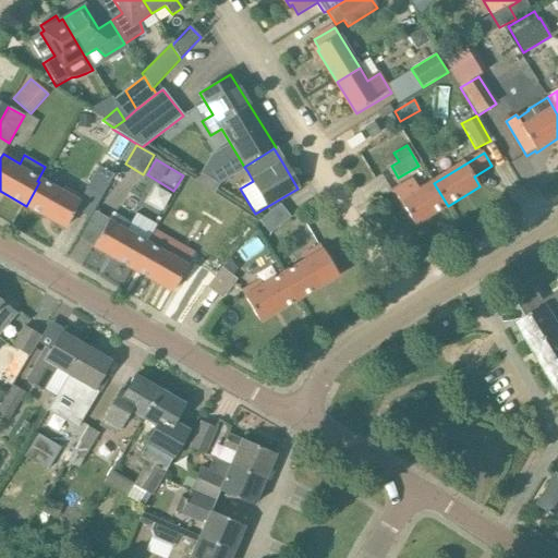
[(226,176),(206,162),(194,181),(214,193),(226,176)]
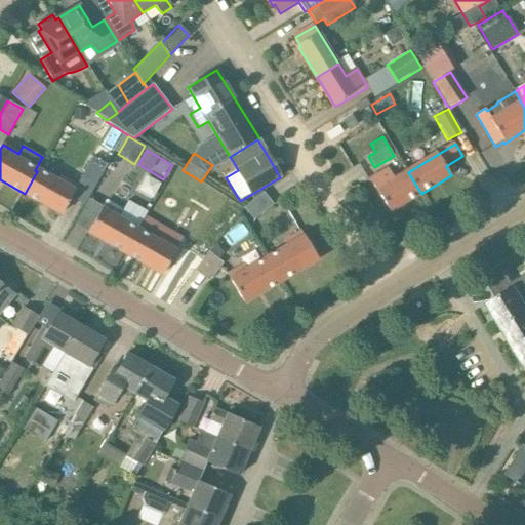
[(108,165),(93,157),(81,179),(95,187),(108,165)]
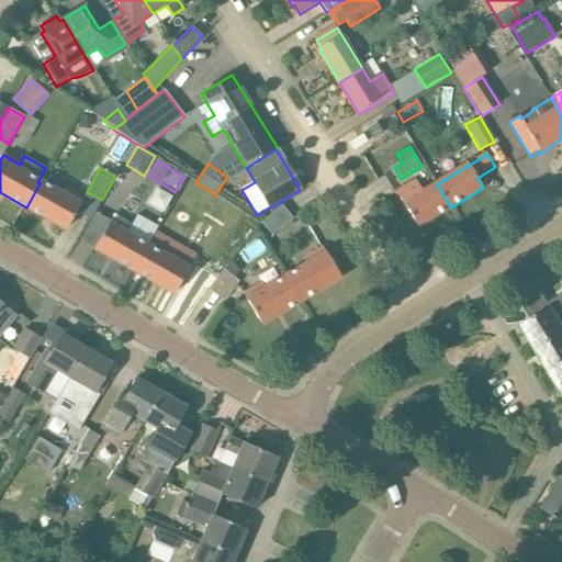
[(418,227),(451,208),(437,184),(424,193),(417,181),(397,193),(418,227)]
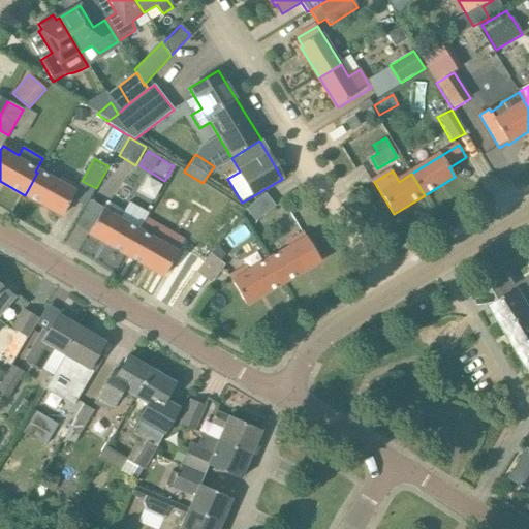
[(57,184),(37,173),(25,195),(62,216),(78,188),(60,178),(57,184)]
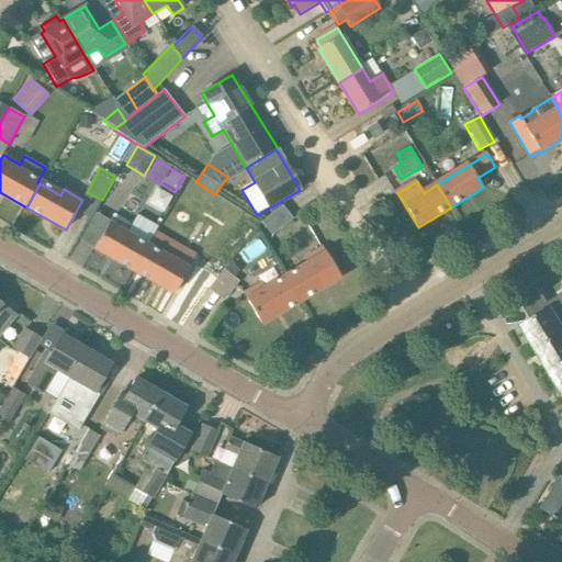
[(146,204),(164,212),(171,194),(154,187),(146,204)]
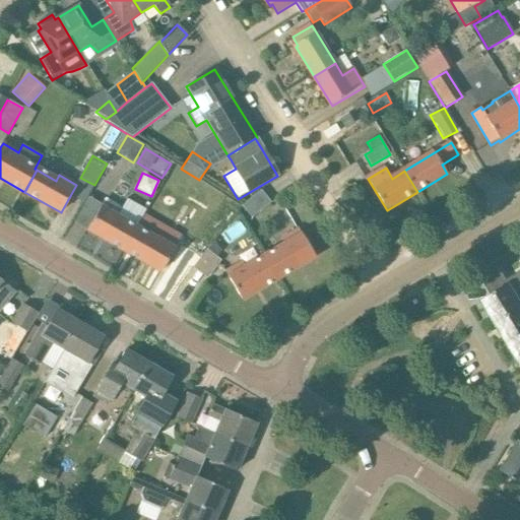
[(118,180),(112,194),(122,198),(128,185),(118,180)]
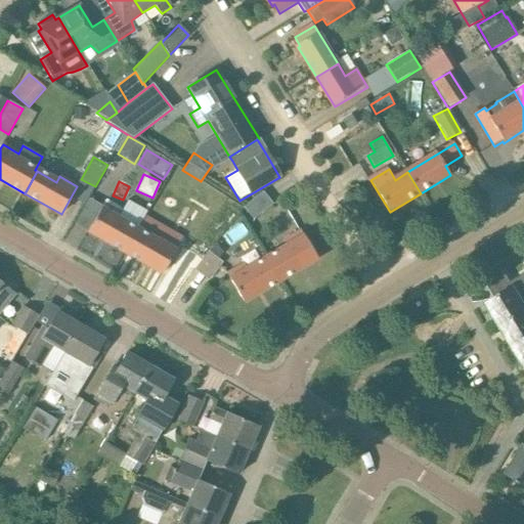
[(273,205),(263,191),(243,207),(253,220),(273,205)]
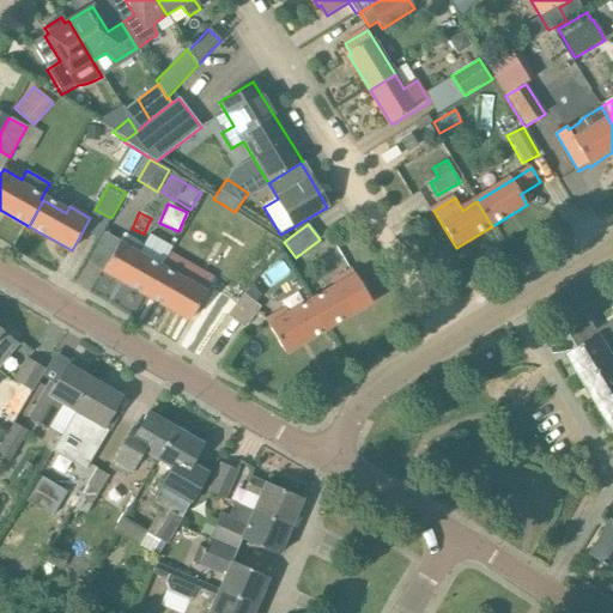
[(146,297),(162,269),(138,256),(141,252),(121,240),(102,273),(146,297)]
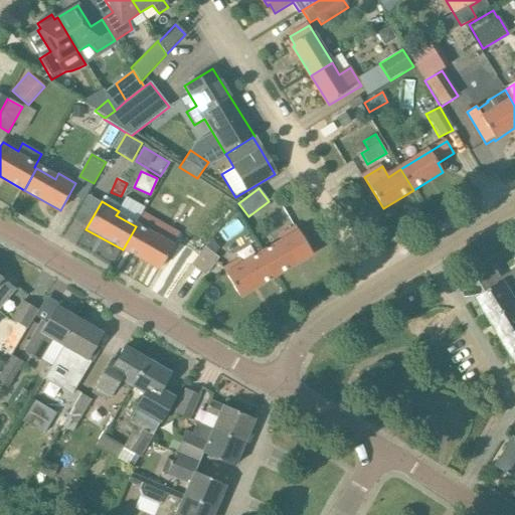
[(136,226),(123,249),(159,271),(175,242),(158,233),(156,237),(136,226)]
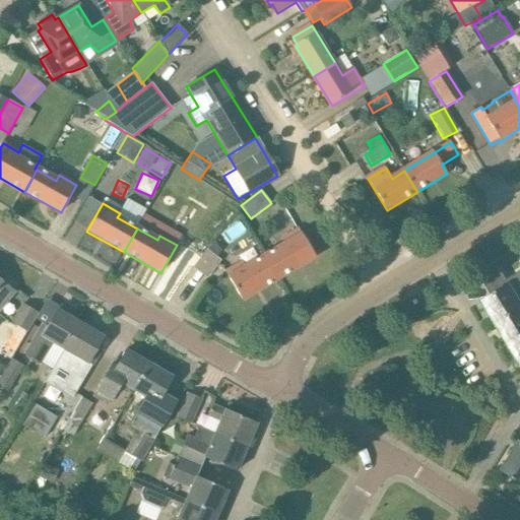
[(284,244),(264,256),(278,279),(315,257),(298,229),(281,239),(284,244)]
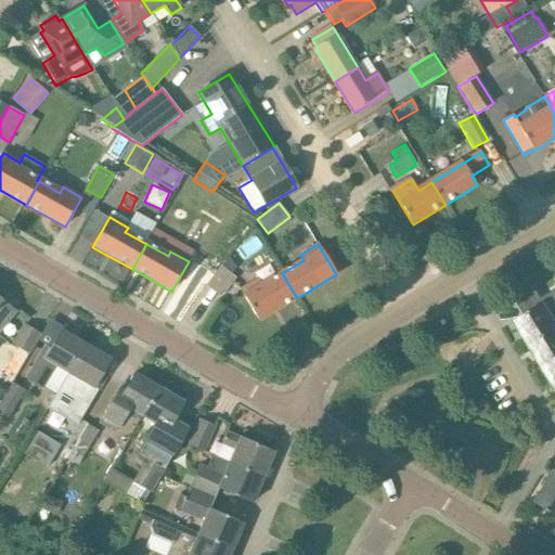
[(236,268),(229,257),(221,267),(220,266),(206,285),(221,297),(236,278),(231,274),(236,268)]
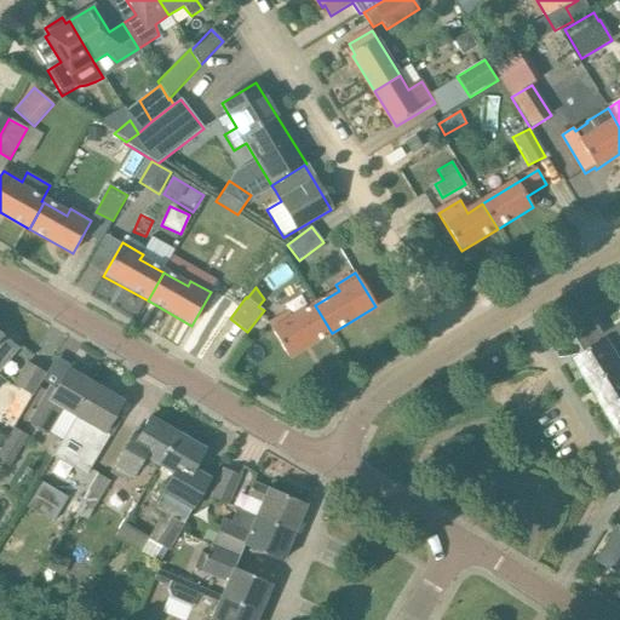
[(288,359),(332,333),(315,305),(292,319),(288,313),(268,325),(288,359)]
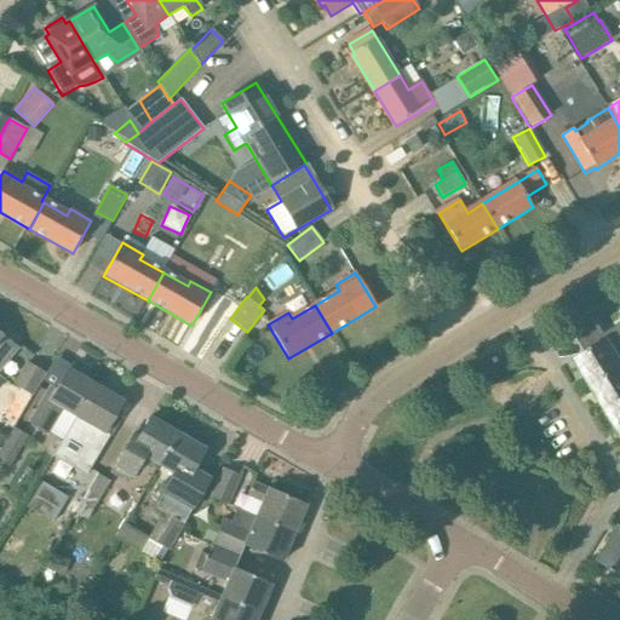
[(586,352),(575,359),(592,385),(619,367),(619,325),(603,334),(597,323),(575,337),(586,352)]
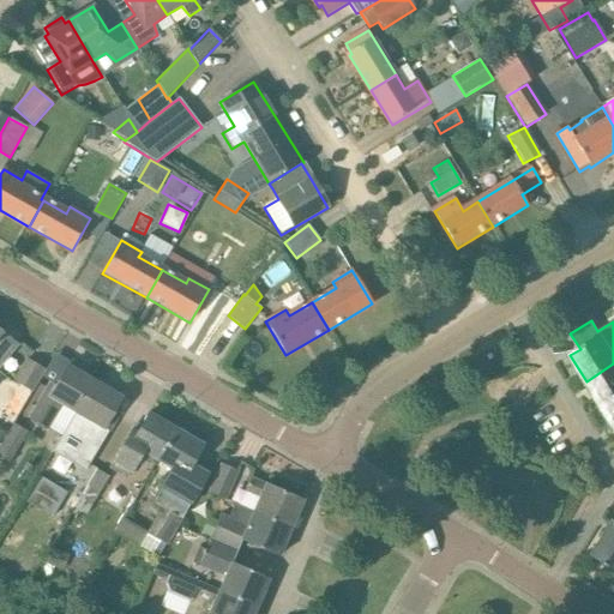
[(0,330),(0,365),(18,344),(4,333),(0,330)]
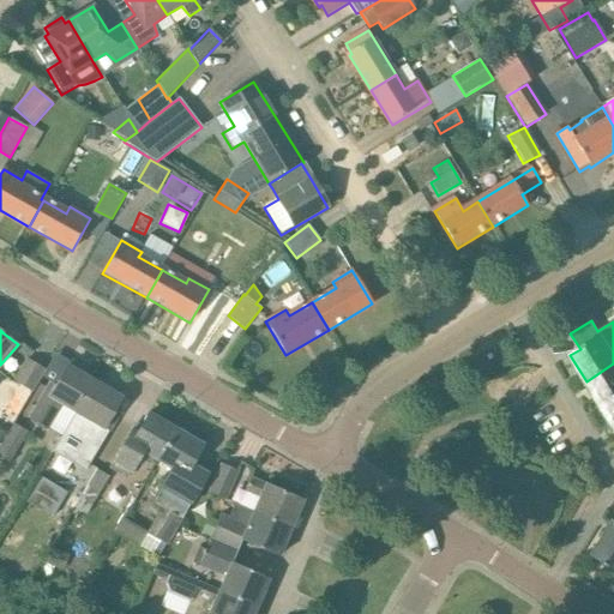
[(46,369),(26,359),(12,381),(32,392),(46,369)]
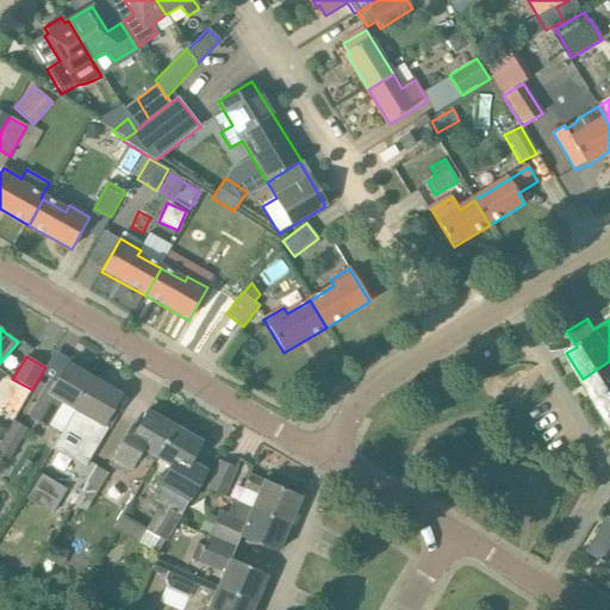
[(598,404),(609,396),(609,361),(583,379),(598,404)]
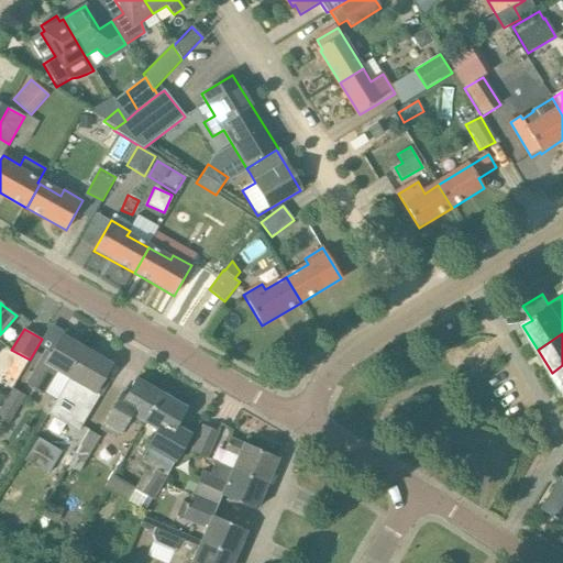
[(67,377),(85,349),(61,334),(50,352),(45,350),(25,383),(42,393),(55,370),(67,377)]
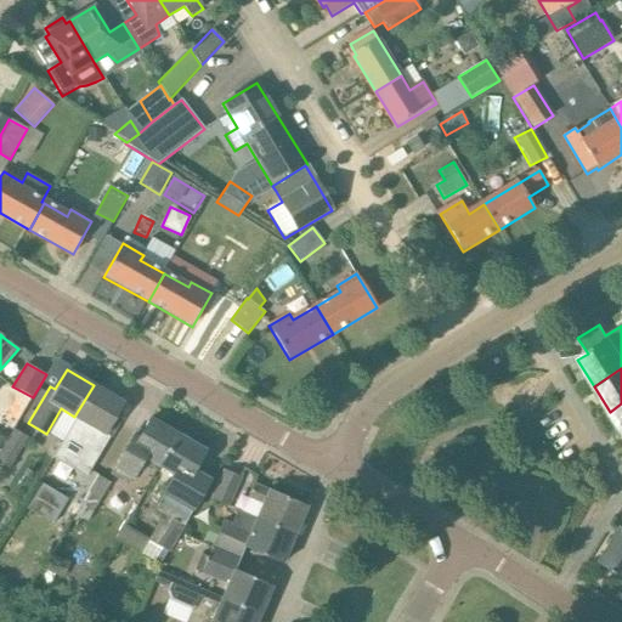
[(74,417),(51,457),(84,476),(92,462),(114,424),(109,422),(122,402),(94,385),(74,417)]
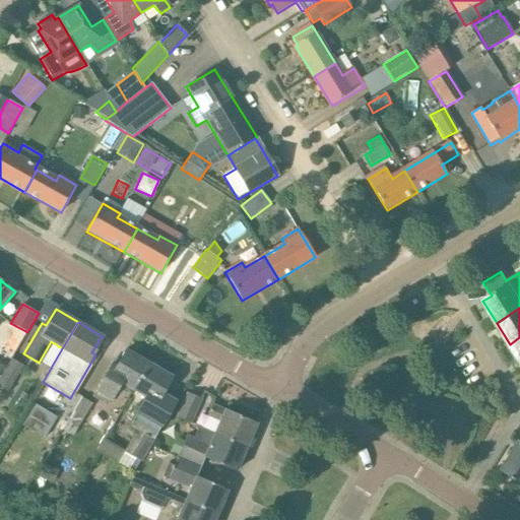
[(519,361),(519,337),(510,344),(519,361)]
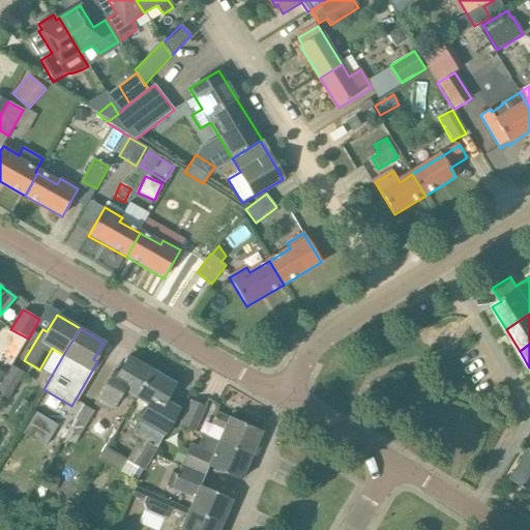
[(134,396),(149,370),(125,356),(116,373),(112,371),(93,402),(109,411),(121,389),(134,396)]
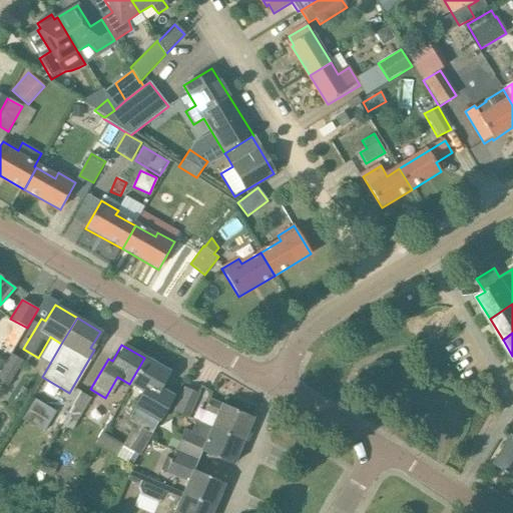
[(23,361),(11,354),(0,373),(0,380),(9,386),(23,361)]
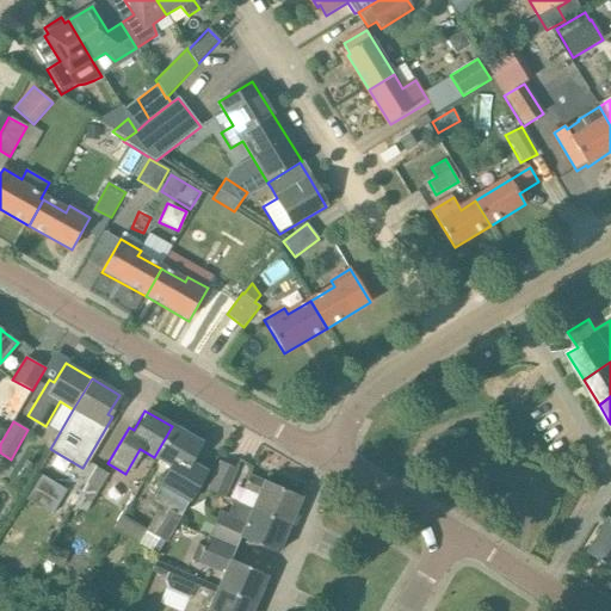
[(204,470),(193,464),(189,461),(199,442),(172,426),(154,457),(168,466),(143,508),(154,514),(146,530),(164,541),(204,470)]
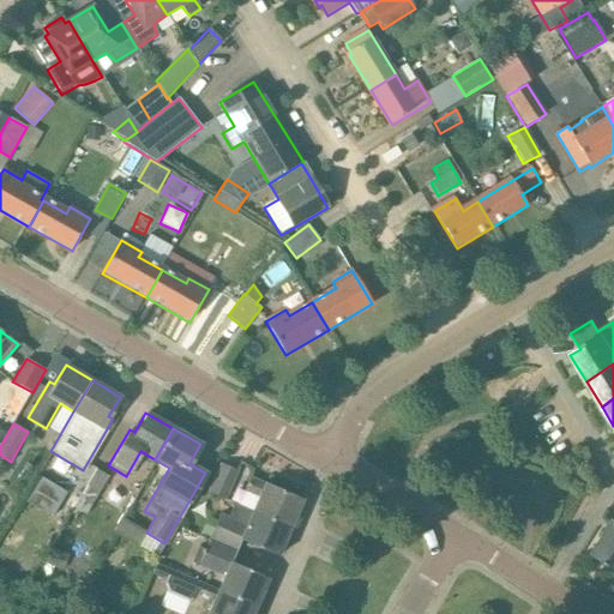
[(239,471),(220,463),(208,493),(227,500),(239,471)]
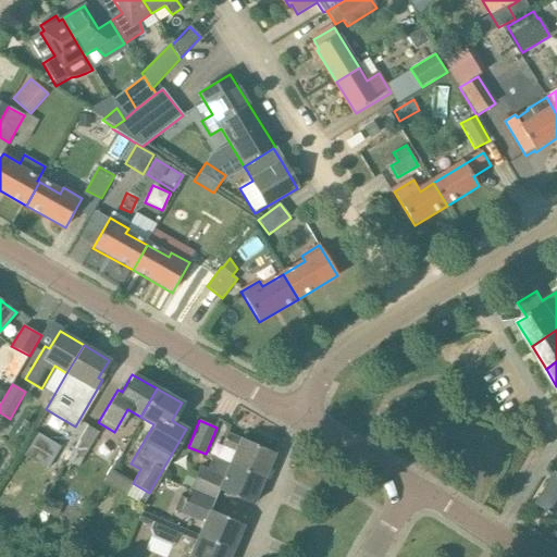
[(99,433),(86,425),(66,458),(67,458),(66,461),(78,468),(99,433)]
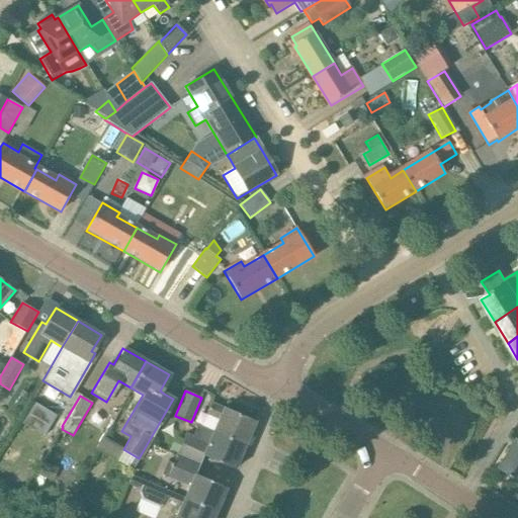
[(217,420),(211,431),(244,445),(254,422),(223,407),(222,409),(210,404),(205,415),(217,420)]
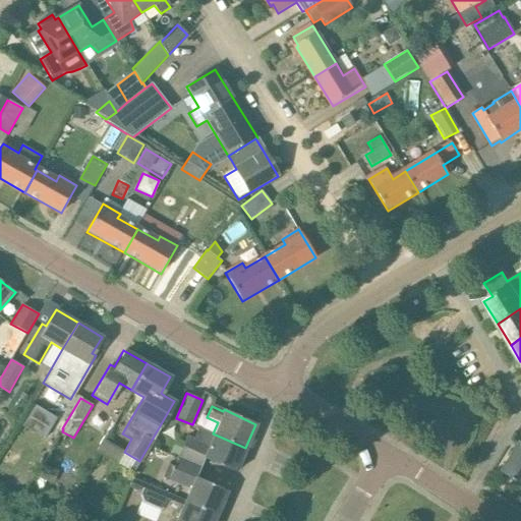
[(245,448),(213,433),(198,427),(193,440),(186,437),(177,458),(199,467),(204,458),(234,471),(245,448)]
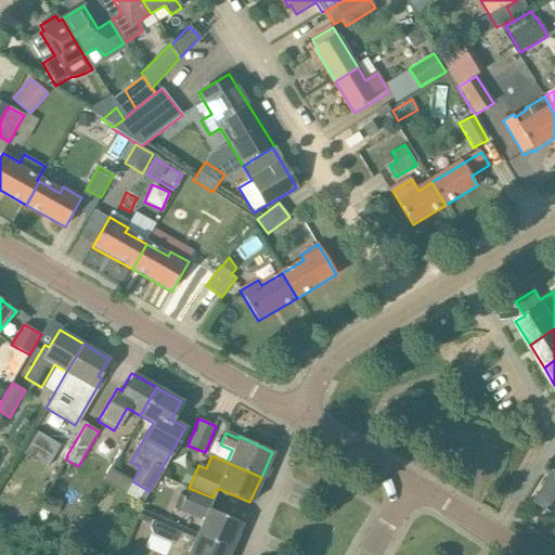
[(554,472),(537,503),(554,514),(554,472)]
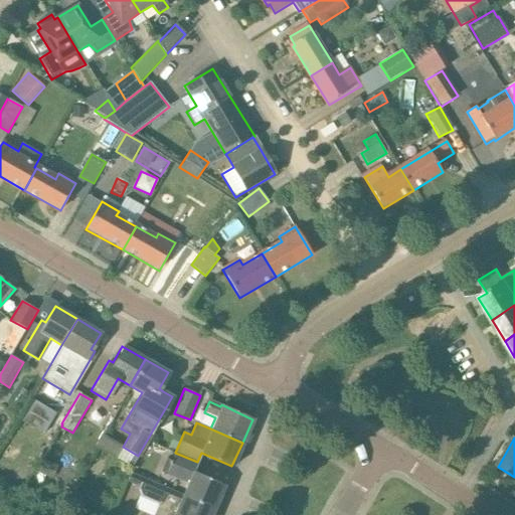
[(197,462),(175,453),(171,461),(166,459),(160,471),(186,483),(181,495),(212,509),(223,485),(193,471),(197,462)]
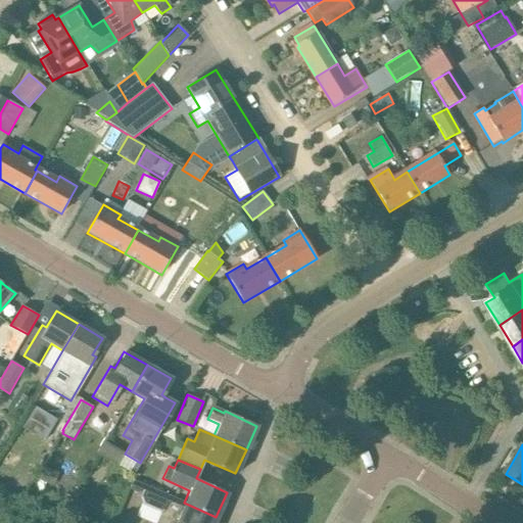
[(212,522),(216,517),(184,503),(134,480),(130,489),(142,494),(140,498),(143,505),(159,513),(155,522),(212,522)]
